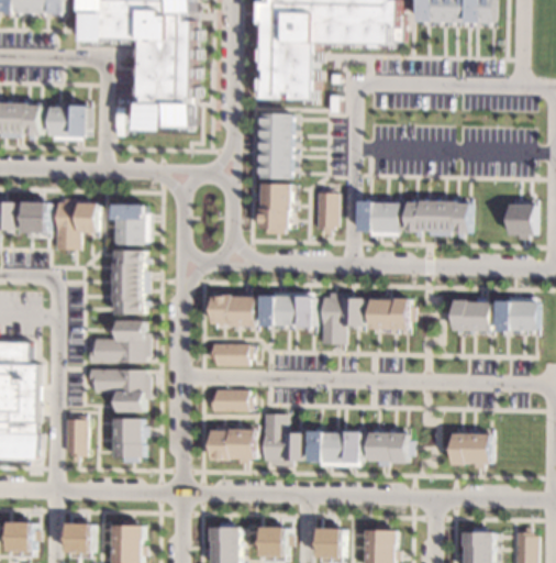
[(0,12),(63,13),(63,0),(0,0),(0,12)]
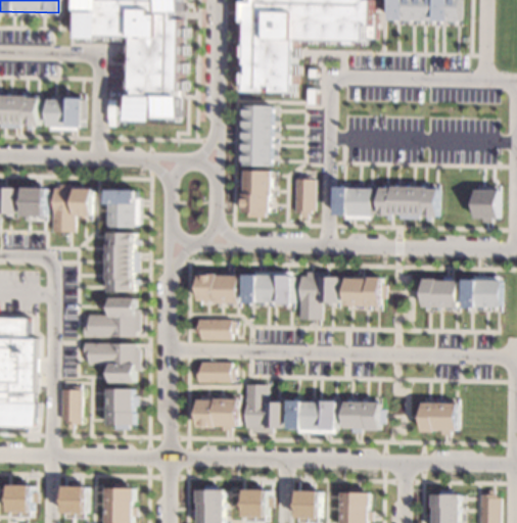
[(76,39),(76,0),(180,0),(180,11),(172,11),(172,18),(179,18),(179,116),(153,116),(152,120),(127,120),(128,95),(132,95),(132,89),(129,89),(130,35),(98,35),(97,39),(76,39)]
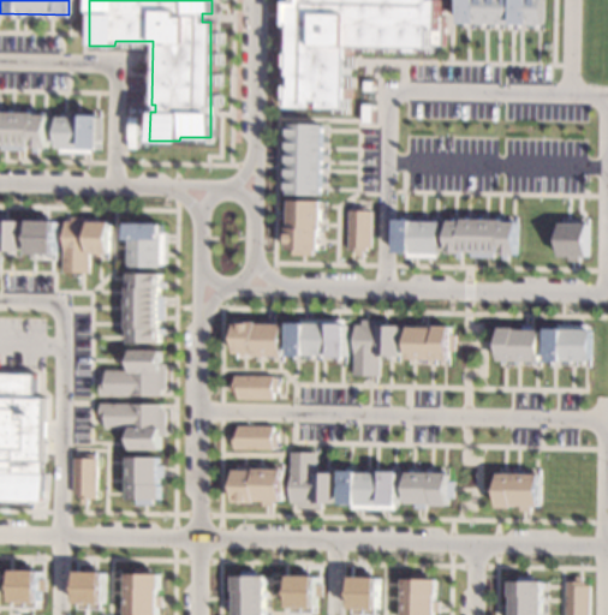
[(285,107),(286,87),(288,87),(288,76),(286,76),(286,25),(282,25),(282,1),(297,3),(297,0),(436,0),(436,30),(427,30),(425,48),(344,47),(343,107),(285,107)]
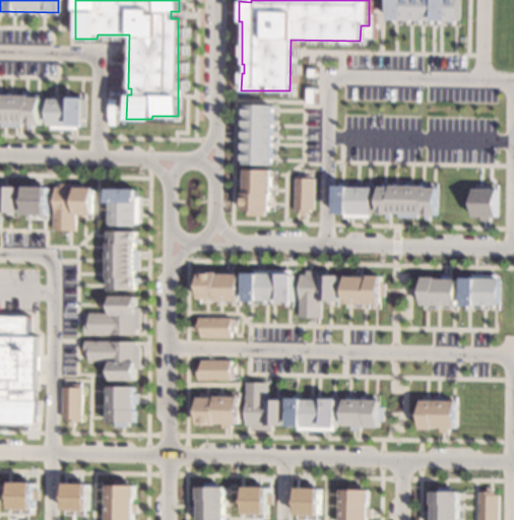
[(385,0),(455,0),(455,20),(385,19),(385,0)]
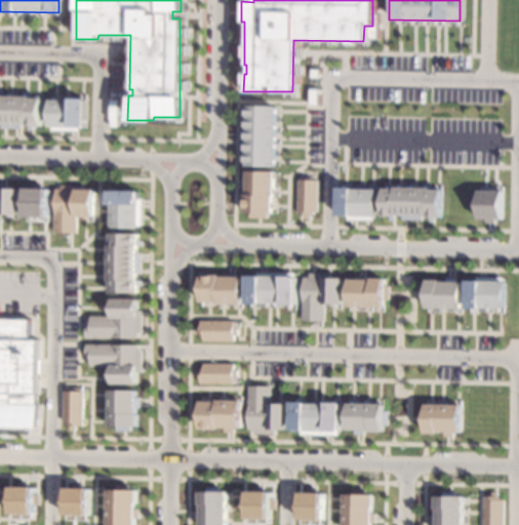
[(0,96),(36,96),(36,124),(23,124),(23,123),(16,123),(16,127),(0,126),(0,96)]
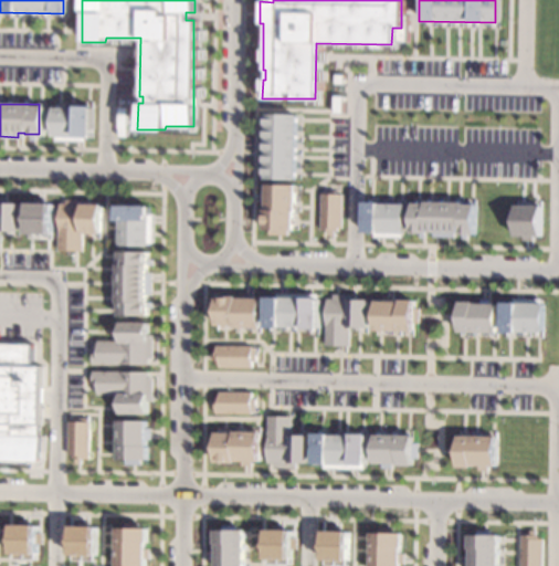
[(48,136),(49,107),(73,107),(73,106),(87,106),(87,136),(78,136),(78,140),(50,140),(50,136),(48,136)]
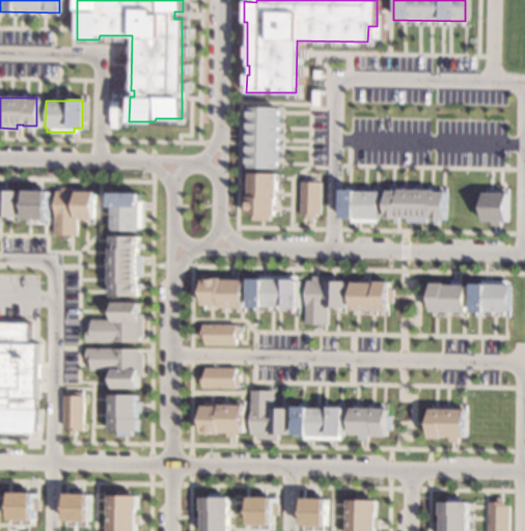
[(106,128),(107,101),(115,102),(114,128),(106,128)]
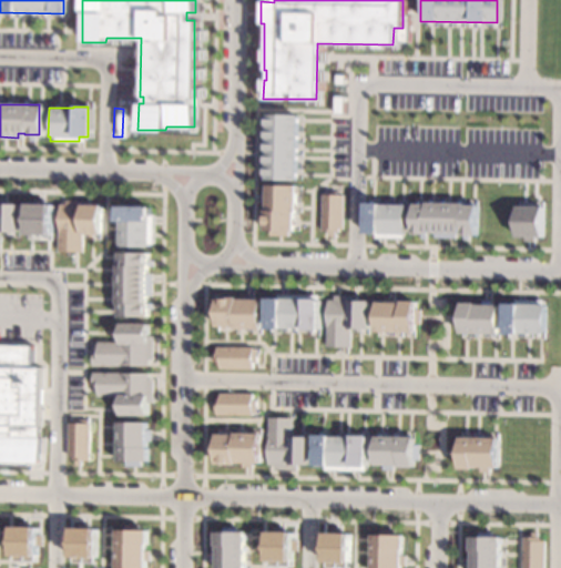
[(262,179),(262,176),(256,175),(256,153),(261,153),(261,150),(256,150),(257,117),(262,117),(262,113),(293,114),(292,179),(262,179)]
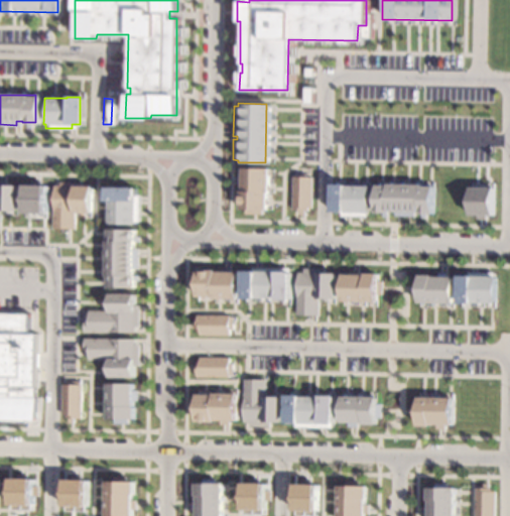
[(237,168),(265,168),(264,192),(263,192),(262,209),(257,209),(257,214),(240,214),(240,209),(235,209),(235,190),(237,190),(237,168)]
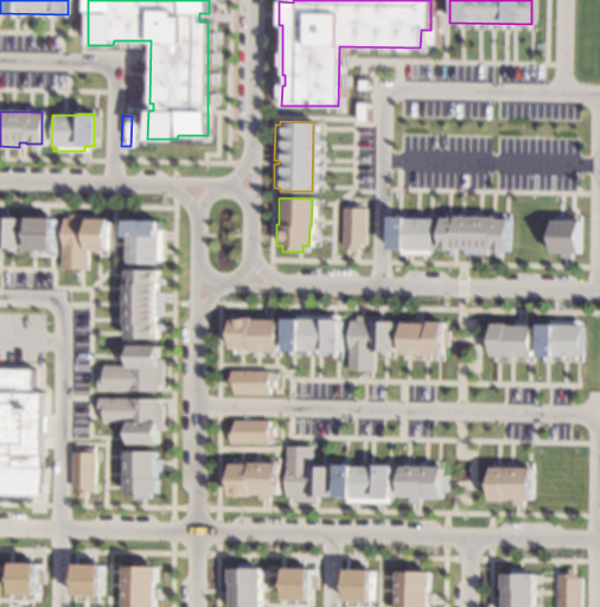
[(338,208),(362,209),(362,244),(357,243),(357,247),(353,247),(353,253),(346,253),(348,247),(338,247),(338,208)]
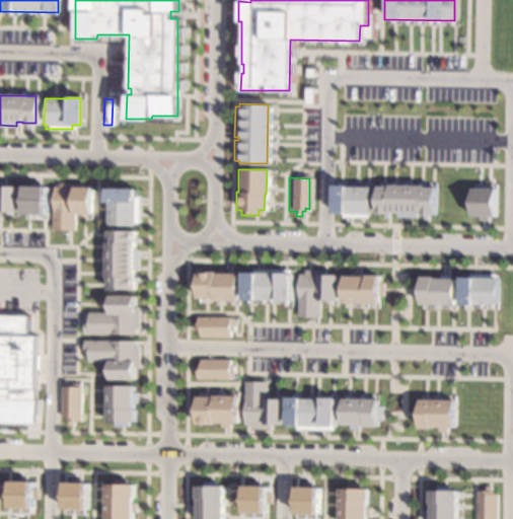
[(0,181),(1,181),(1,187),(12,187),(12,211),(0,211),(0,181)]
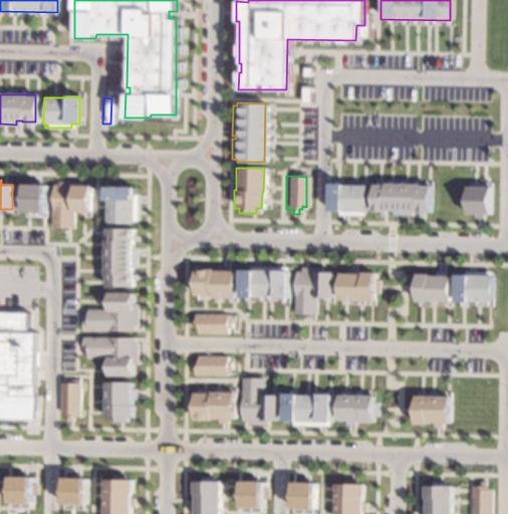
[(49,185),(48,226),(70,227),(70,211),(86,211),(86,186),(75,186),(75,182),(54,182),(54,185),(49,185)]
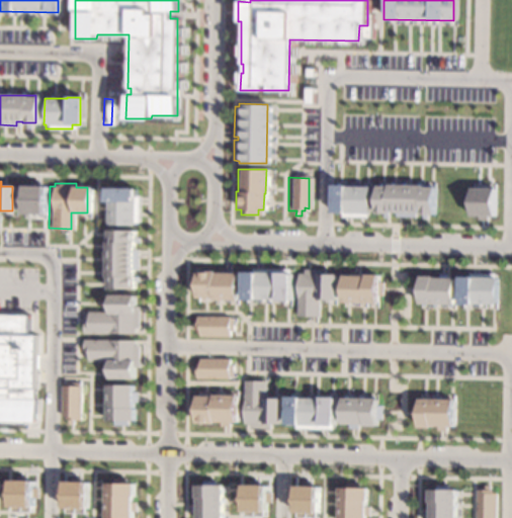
[(330,212),(330,184),(343,185),(343,186),(365,187),(365,212),(330,212)]
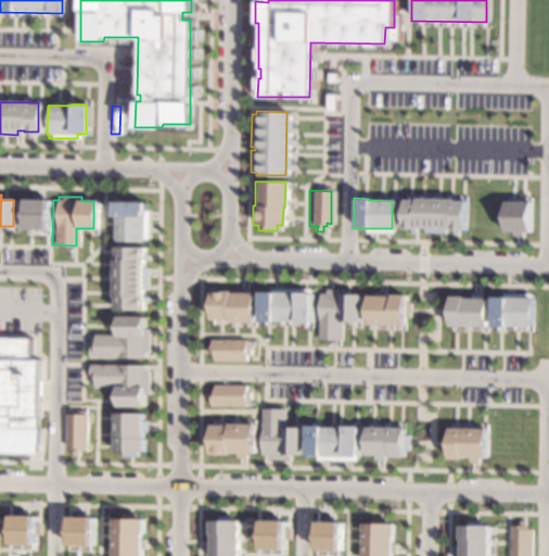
[(399,198),(461,199),(461,227),(447,227),(447,226),(441,226),(441,230),(420,230),(420,226),(412,226),(412,227),(399,227),(399,198)]
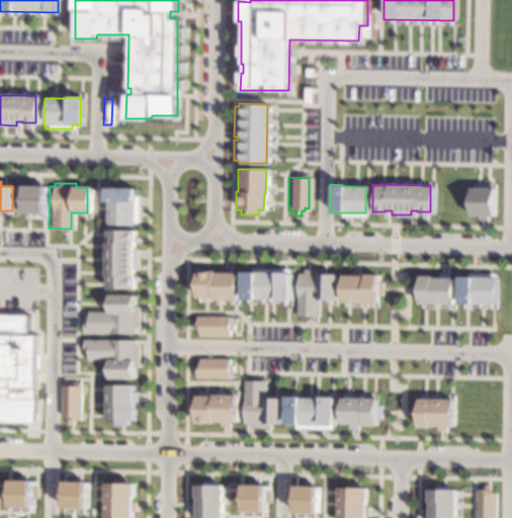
[(18,213),(41,213),(43,185),(18,185),(18,213)]
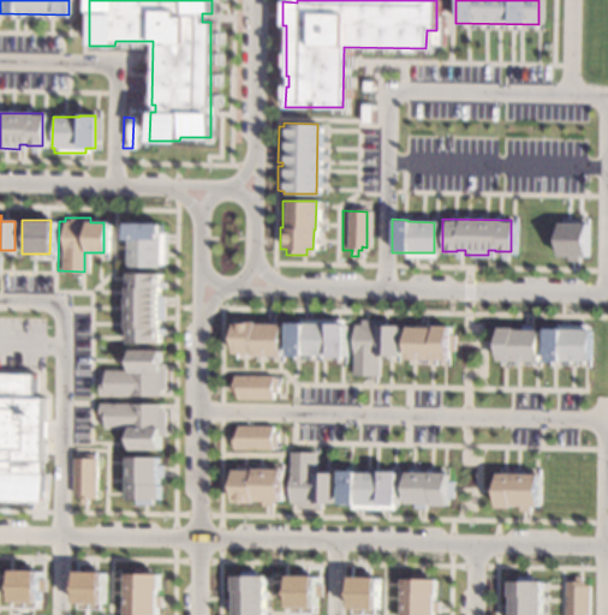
[(155,266),(124,266),(124,239),(123,239),(123,224),(155,224),(155,232),(160,232),(160,263),(155,263),(155,266)]
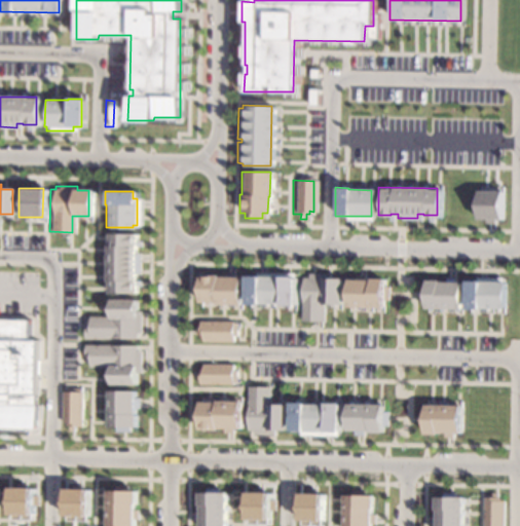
[(473,219),(497,219),(498,191),(474,191),(473,219)]
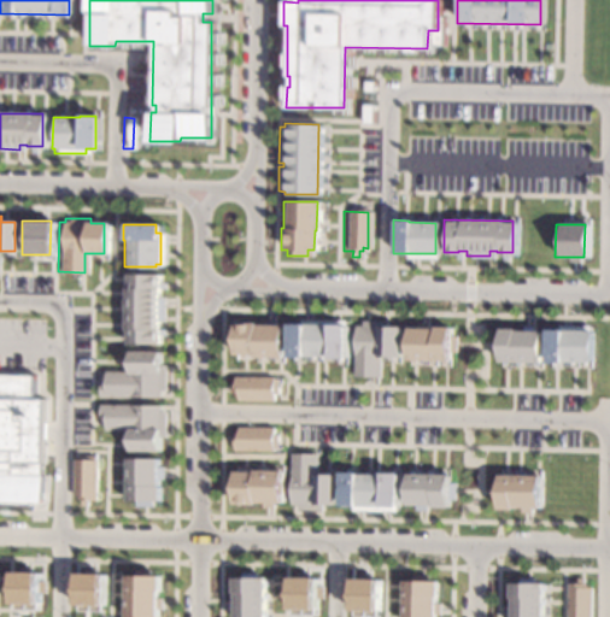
[(123,342),(123,274),(156,274),(156,289),(154,289),(154,297),(159,297),(159,321),(153,321),(153,328),(156,328),(156,342),(123,342)]
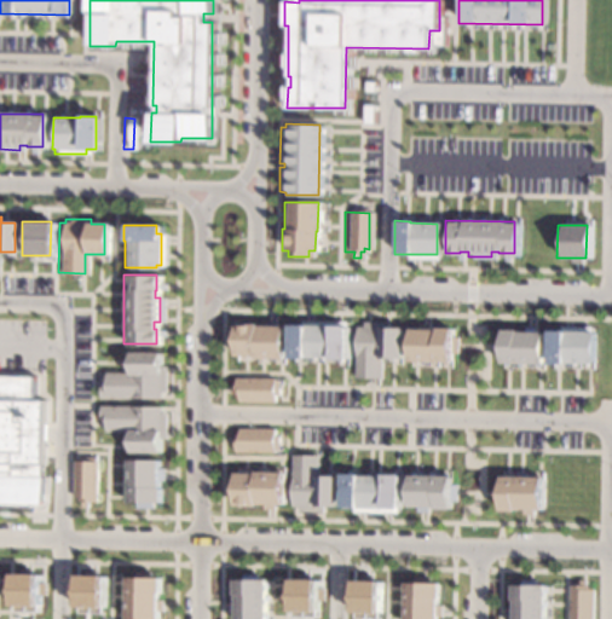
[(350,379),(351,327),(358,327),(358,322),(381,322),(381,328),(397,328),(397,358),(376,358),(376,379),(350,379)]
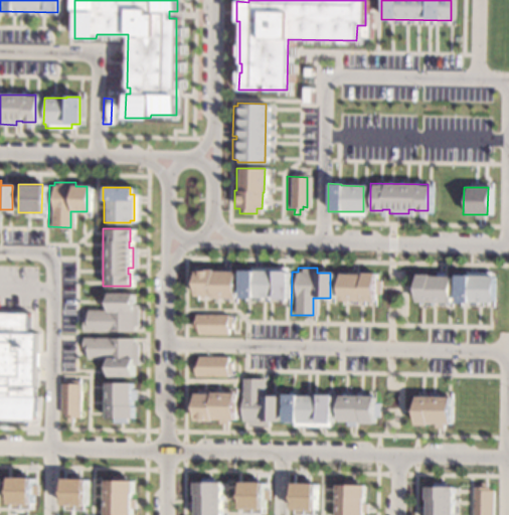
[(232,272),(231,299),(208,299),(208,297),(192,297),(192,292),(187,292),(187,275),(192,275),(192,270),(210,270),(210,272),(232,272)]
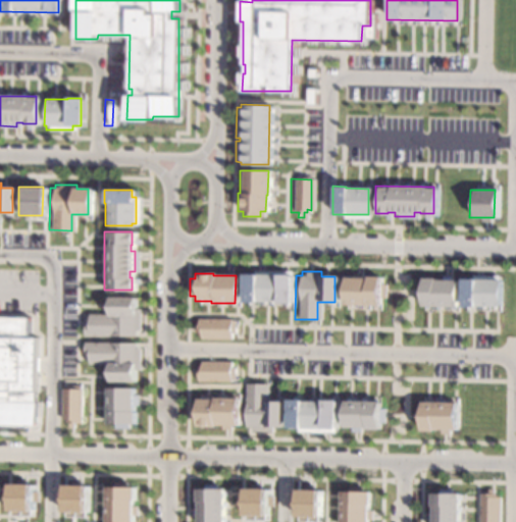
[(242,302),(242,275),(275,276),(275,274),(291,274),(291,303),(242,302)]
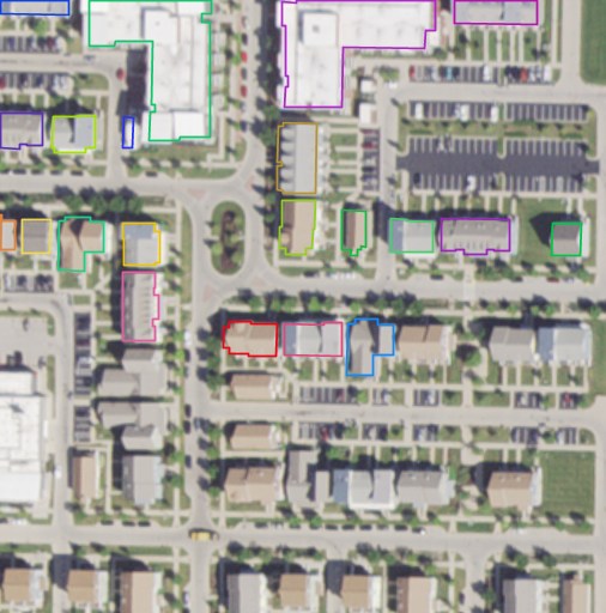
[(400,356),(400,326),(426,326),(426,325),(441,325),(441,334),(446,334),(446,350),(441,350),(441,357),(400,356)]
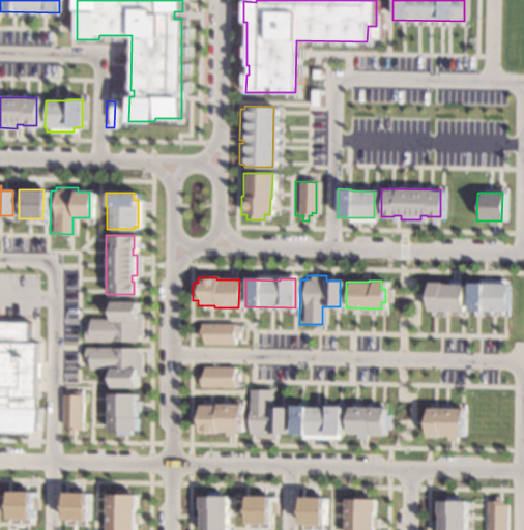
[(424,311),(425,282),(438,282),(438,284),(460,285),(460,311),(424,311)]
